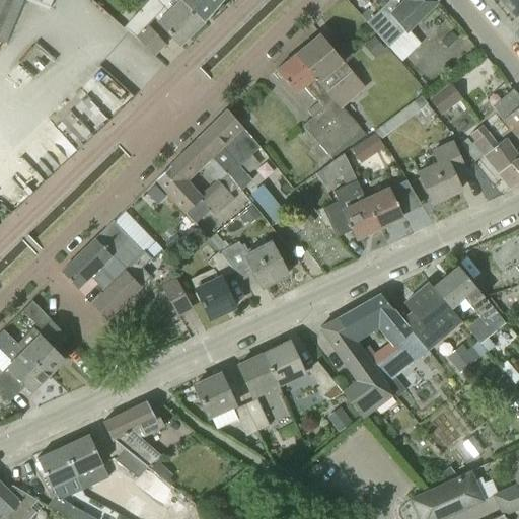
[(0,0),(0,43),(3,45),(21,0),(33,0),(50,6),(52,0),(0,0)]
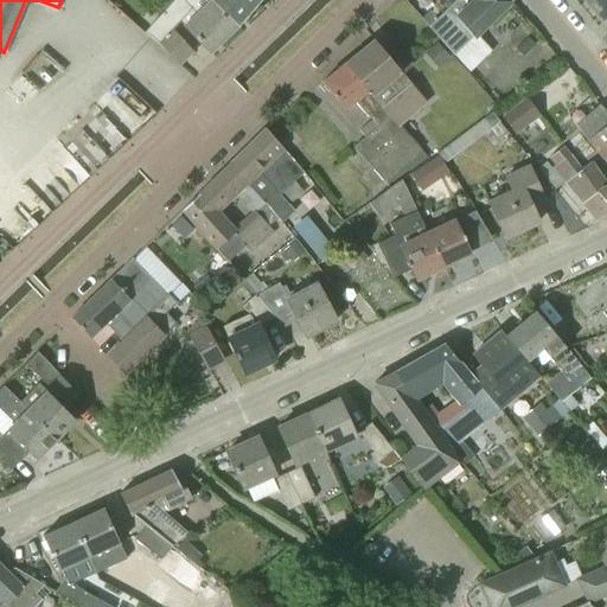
[(238,24),(212,0),(173,0),(144,33),(179,65),(193,52),(172,30),(191,10),(197,16),(185,26),(209,52),(238,24)]
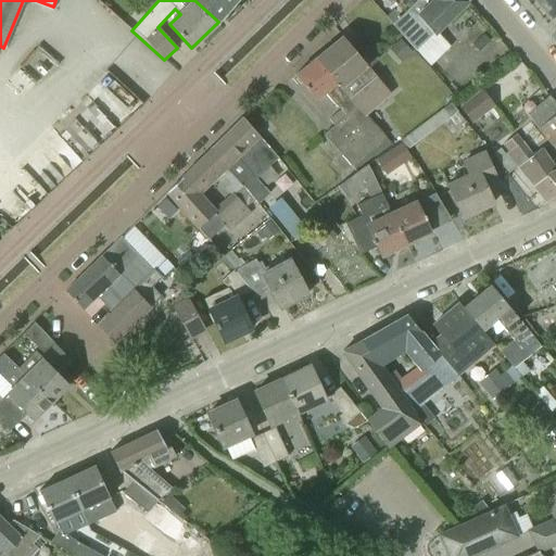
[(237,0),(194,0),(218,22),(237,0)]
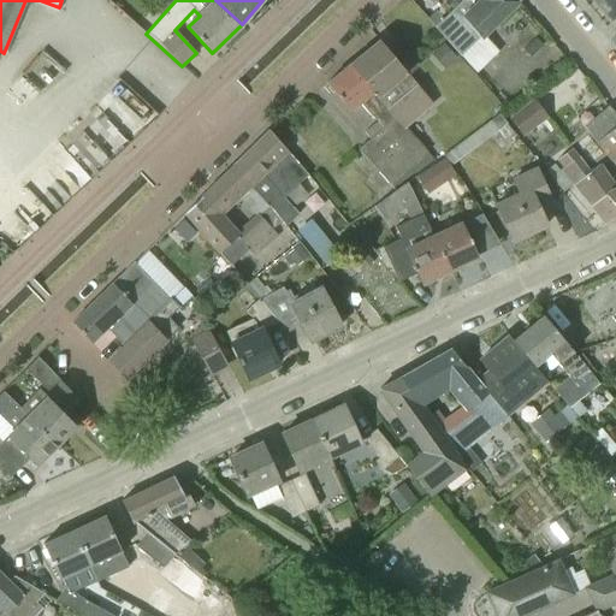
[(517,1),(515,0),(462,0),(463,0),(463,1),(444,19),(434,28),(461,57),(517,1)]
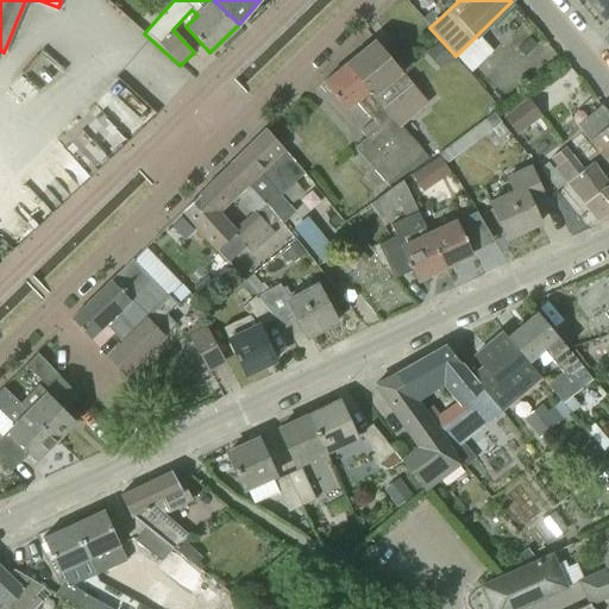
[(608,0),(589,0),(608,22),(608,20),(608,0)]
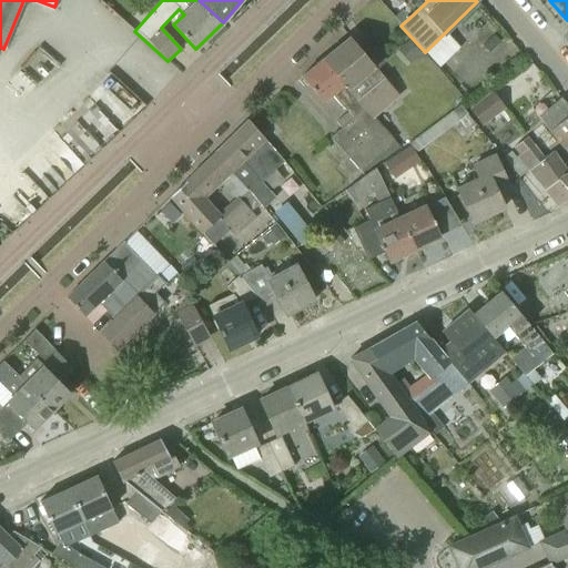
[(393,17),(401,26),(409,18),(402,9),(393,17)]
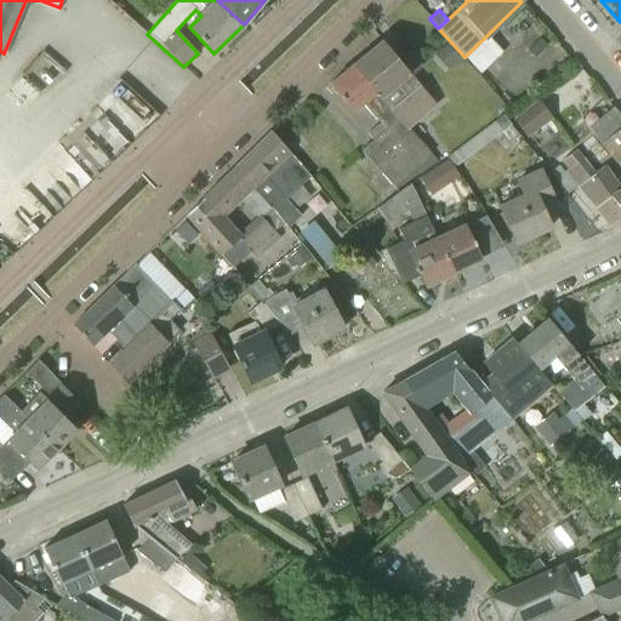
[(548,46),(541,39),(529,50),(536,58),(548,46)]
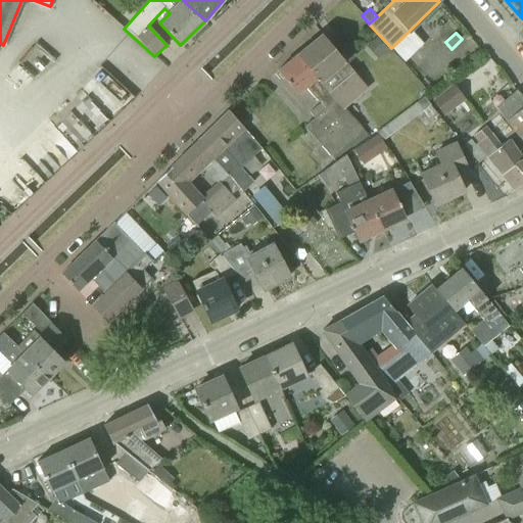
[(367,87),(322,35),(298,54),(343,107),(367,87)]
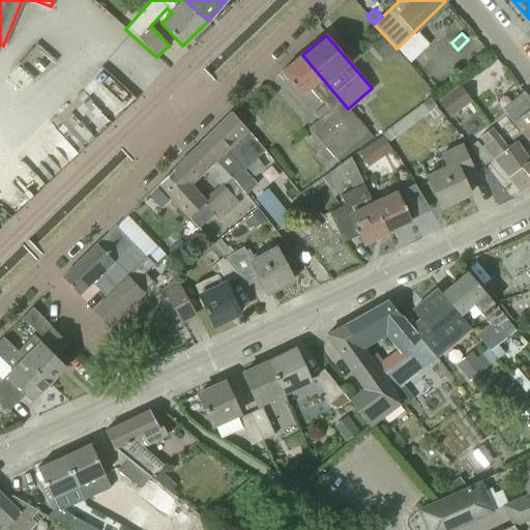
[(393,50),(382,36),(371,46),(383,59),(393,50)]
